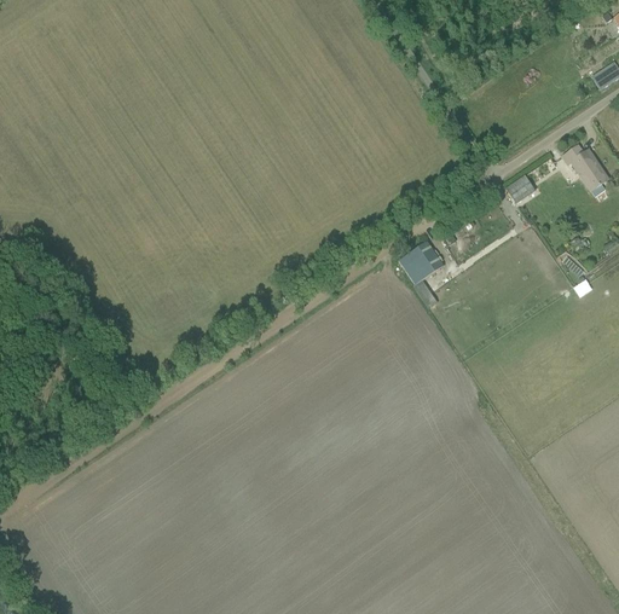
[(607,11),(601,15),(606,22),(612,18),(607,11)]
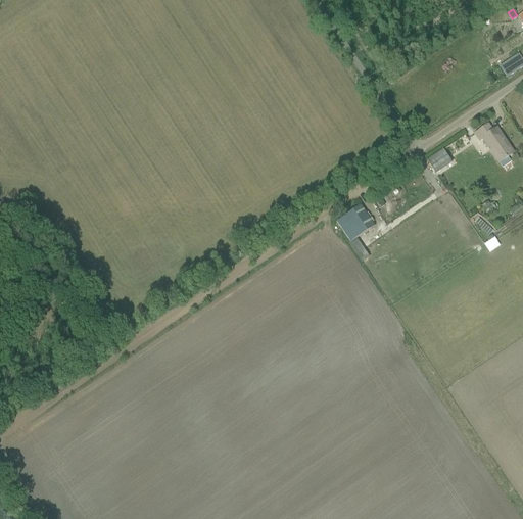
[(519,50),(501,63),(508,75),(522,63),(522,56),(522,55),(519,50)]
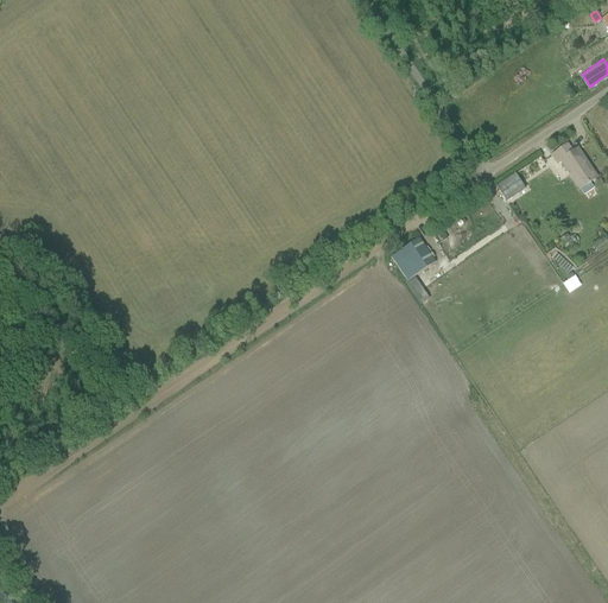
[(551,152),(557,159),(559,158),(578,186),(580,185),(583,191),(594,184),(590,179),(594,176),(586,164),(588,162),(577,145),(572,148),(567,141),(551,152)]
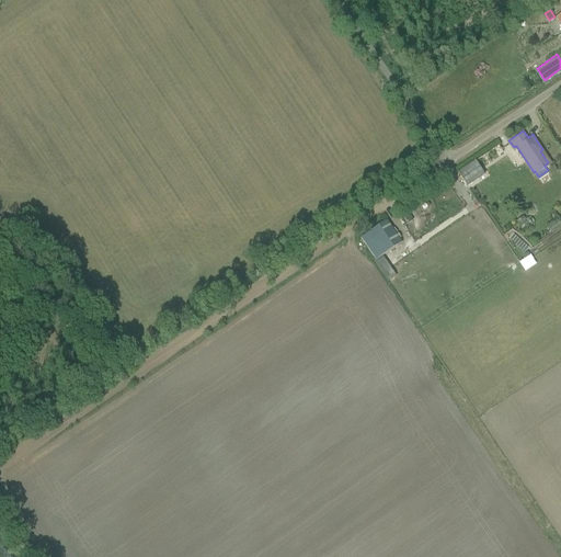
[(457,169),(467,184),(485,172),(474,158),(457,169)]
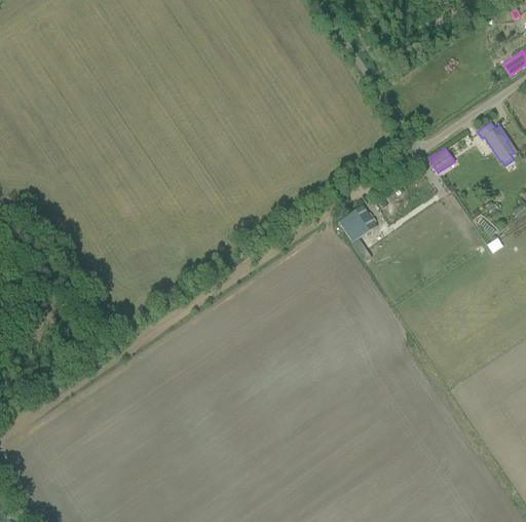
[(484,204),(489,213),(496,209),(491,200),(484,204)]
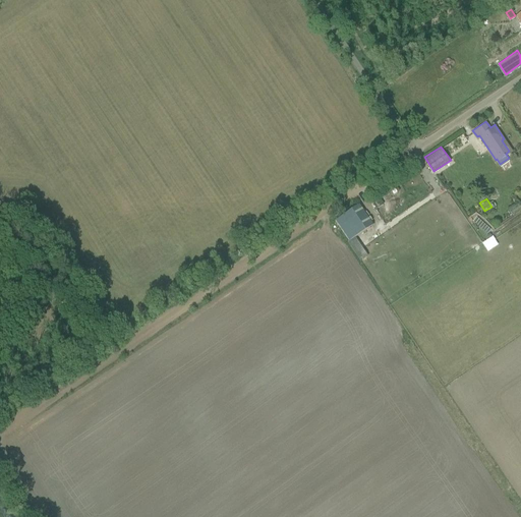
[(512,213),(520,207),(520,205),(518,202),(508,208),(512,213)]
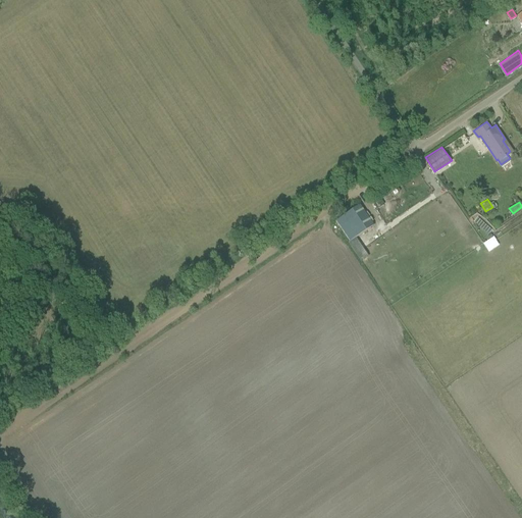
[(337,217),(351,238),(372,223),(359,203),(337,217)]
